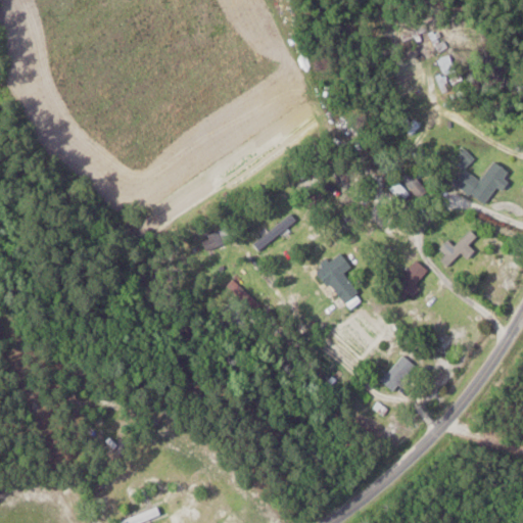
[(488,204),(500,185),(504,188),(513,171),(494,161),(484,181),(466,171),(457,187),(488,204)]
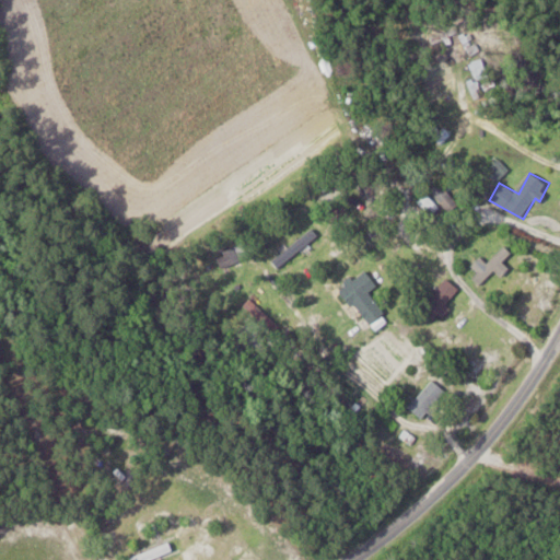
[(272,263),(280,270),(318,236),(312,229),(272,263)]
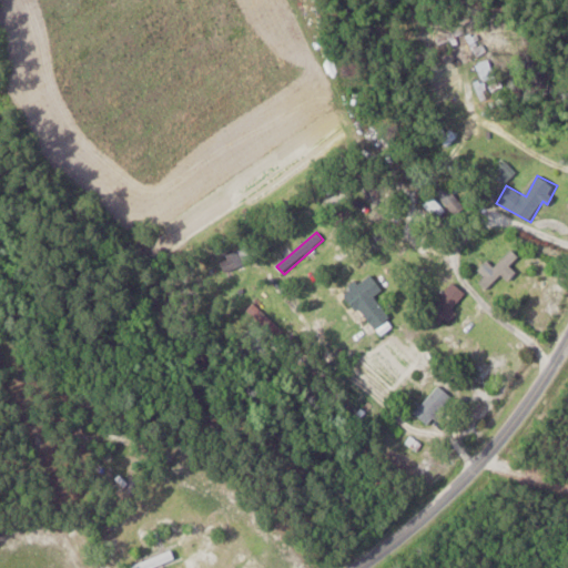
[(252,262),(246,250),(223,260),(229,272),(252,262)]
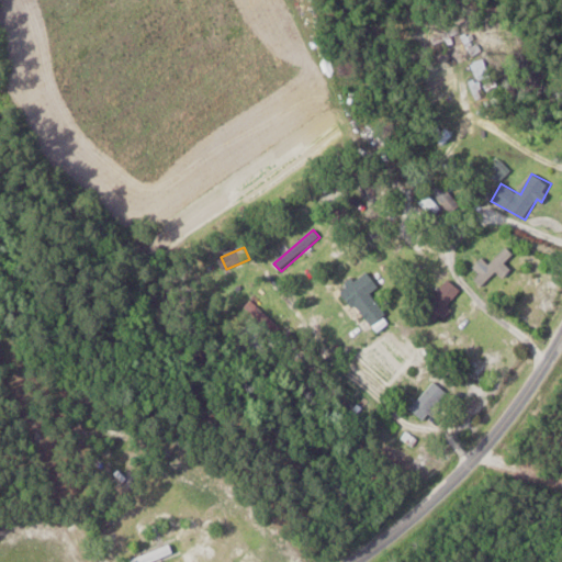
[(490,263),(484,258),(474,267),(482,273),(475,280),(482,288),(498,272),(504,278),(513,269),(506,261),(514,255),(507,247),(490,263)]
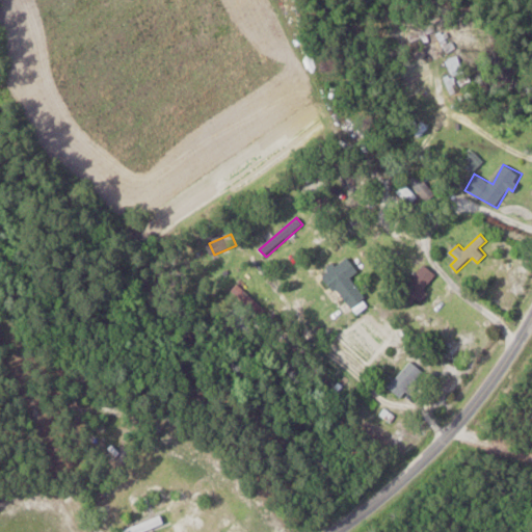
[(352,280),(361,271),(347,257),(323,278),(352,311),(368,296),(352,280)]
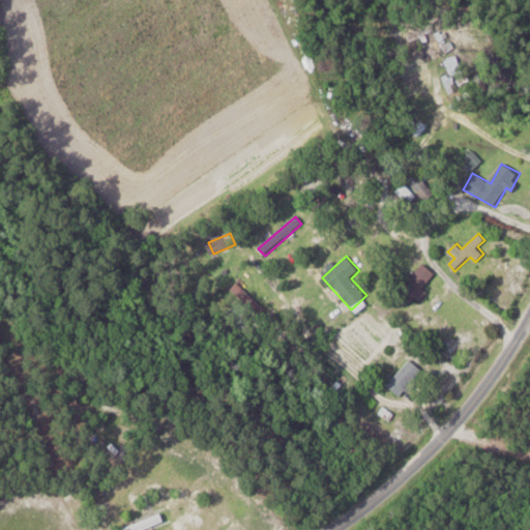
[(438,276),(423,264),(400,291),(414,303),(438,276)]
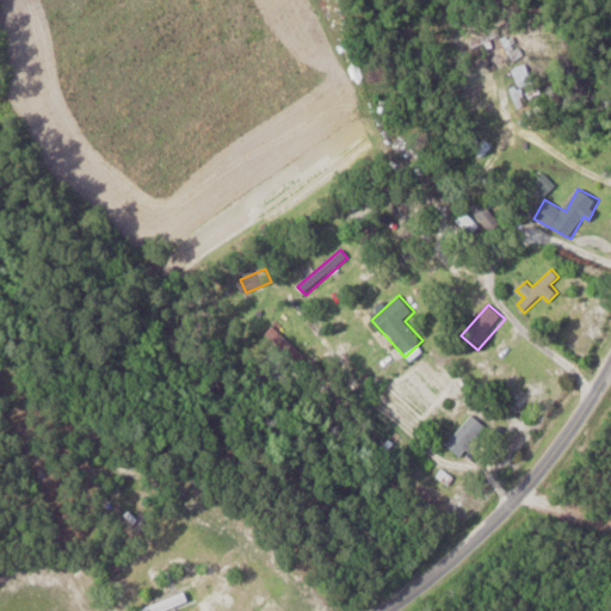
[(489,433),(474,414),(444,439),(458,457),(489,433)]
